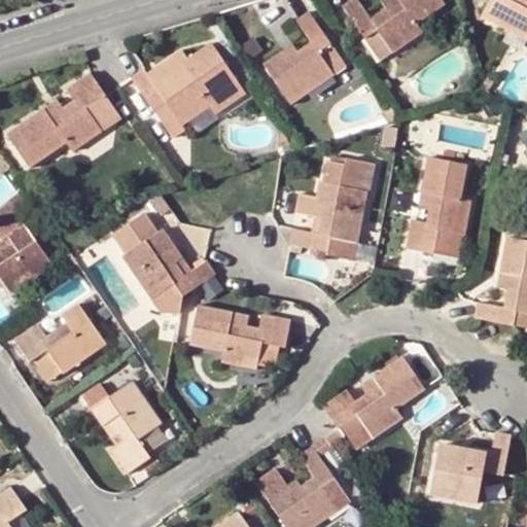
[(354,0),(352,0),(342,7),(364,41),(376,33),(390,56),(421,33),(416,25),(450,0),(449,0),(396,0),(398,2),(370,23),(354,0)]
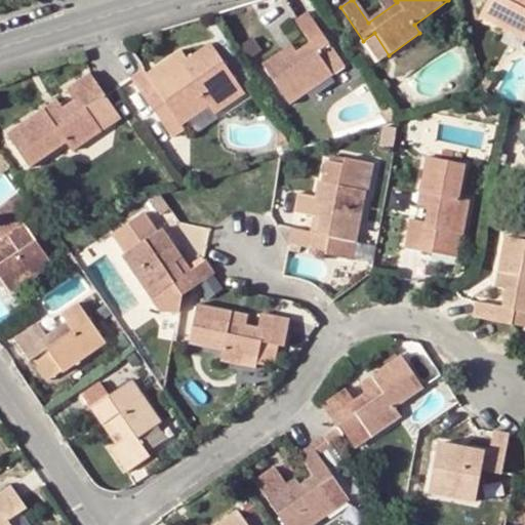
[(385,11),(397,2),(395,0),(379,0),(377,2),(385,11)]
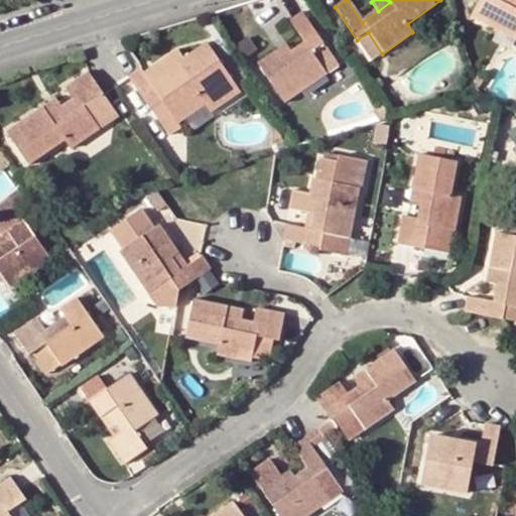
[(515,0),(479,0),(469,18),(515,40),(515,38),(515,0)]
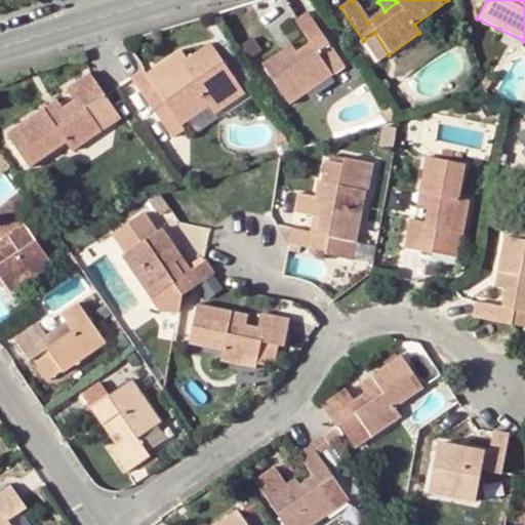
[(315,53),(327,44),(307,13),(293,23),(309,43),(294,52),(286,58),(281,51),(260,66),(288,107),(305,96),(329,78),(331,76),(315,53)]
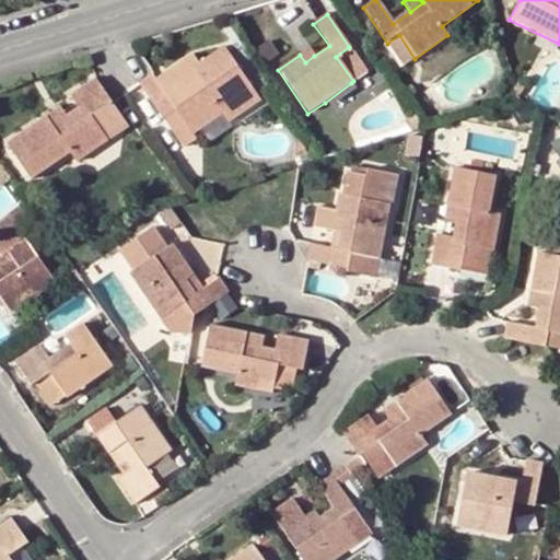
[(399,35),(387,44),(404,67),(415,59),(399,35)]
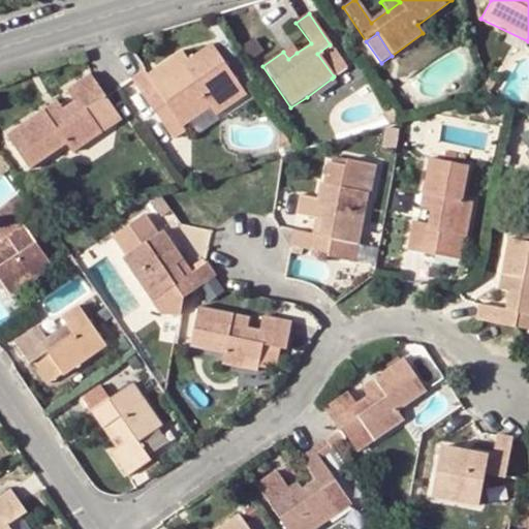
[(254,38),(241,48),(250,60),(262,52),(254,38)]
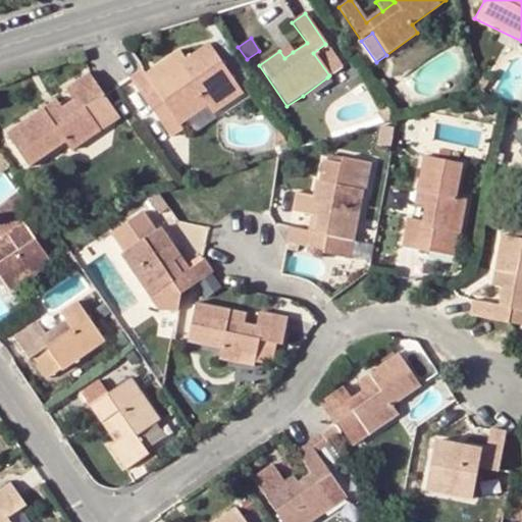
[(342,67),(325,44),(313,53),(329,75),(342,67)]
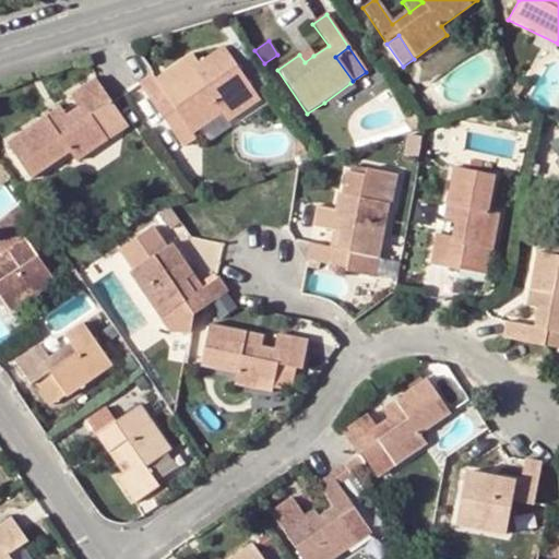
[(247,83),(223,48),(199,64),(192,56),(171,70),(178,80),(162,92),(155,81),(152,78),(139,86),(179,145),(192,135),(190,133),(223,113),(216,104),(247,83)]
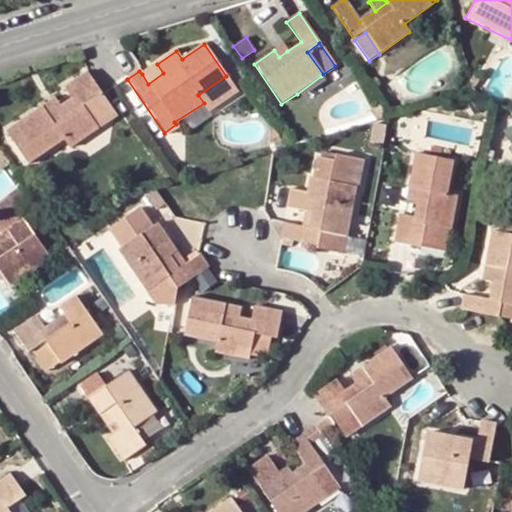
[(279,57),(287,51),(282,44),(274,50),(279,57)]
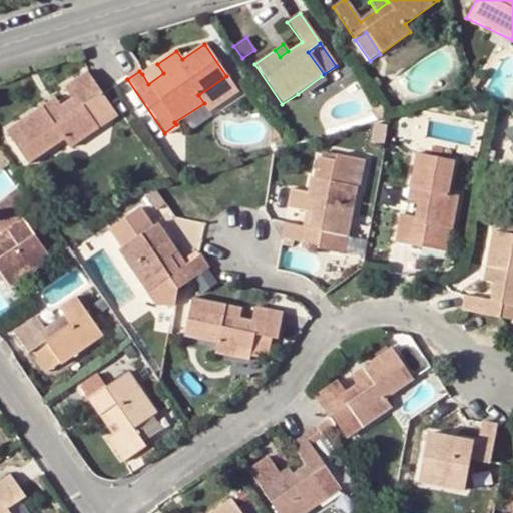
[(142,74),(148,84),(163,73),(157,64),(142,74)]
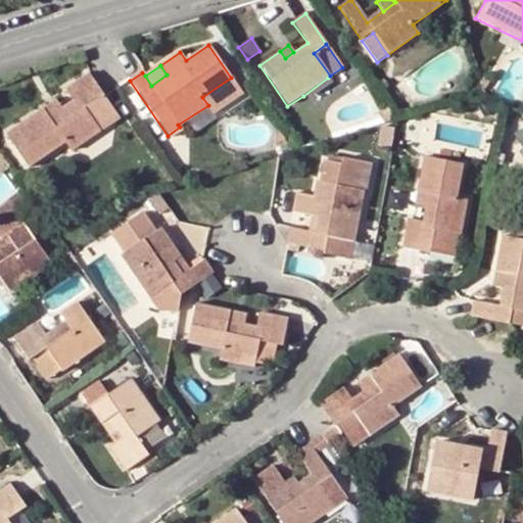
[(73,100),(60,109),(47,119),(42,110),(6,135),(28,168),(63,143),(69,151),(100,132),(83,109),(102,95),(88,75),(65,89),(73,100)]
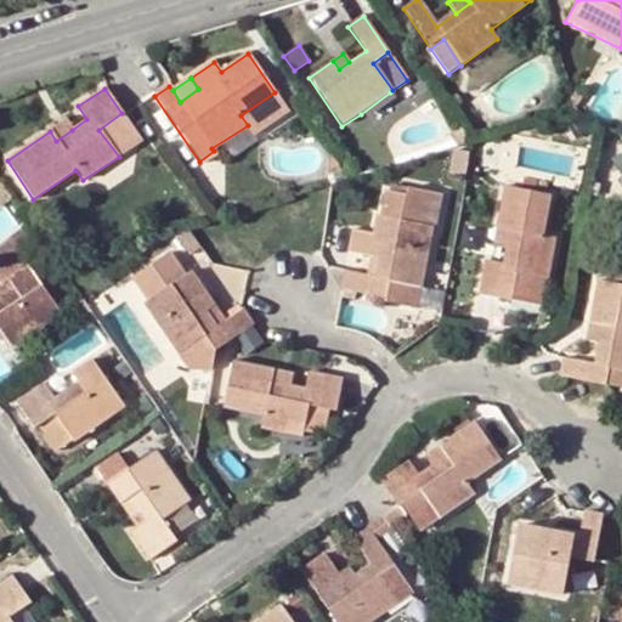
[(396,97),(390,92),(361,114),(366,119),(396,97)]
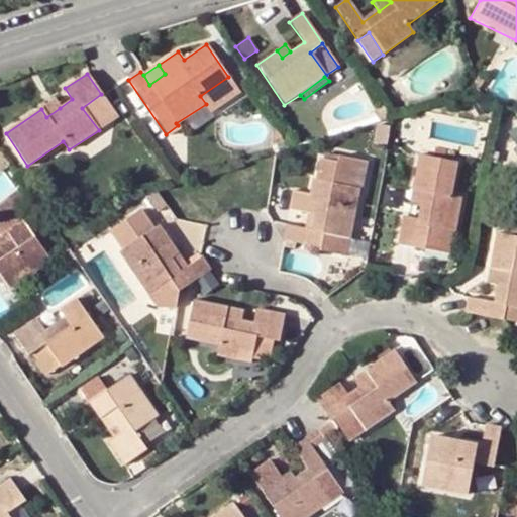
[(46,117),(60,108),(55,100),(41,109),(46,117)]
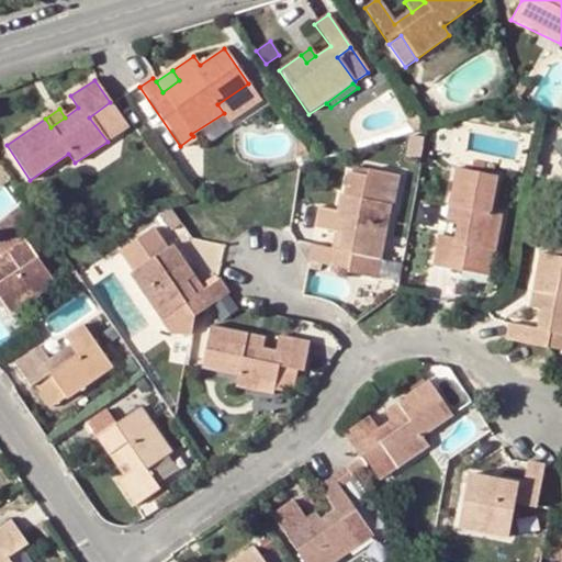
[(456,170),(448,208),(461,210),(458,223),(454,239),(438,236),(433,267),(460,272),(487,278),(492,253),(494,254),(501,216),(491,214),(496,178),(484,175),(485,166),(473,163),(472,172),(456,170)]
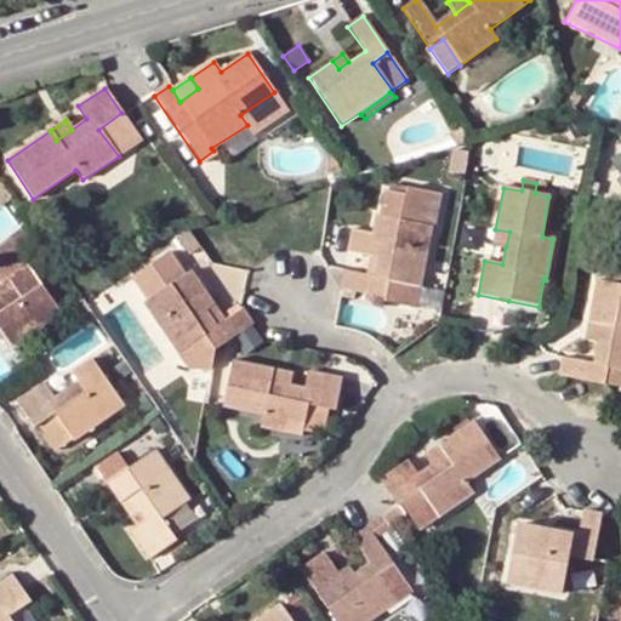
[(0,206),(12,200),(0,182),(0,206)]
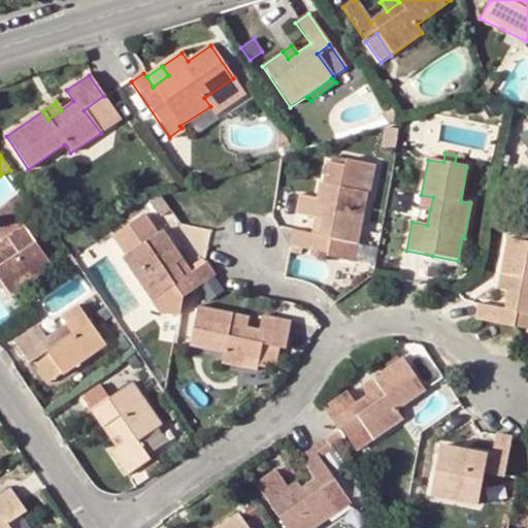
[(292,229),(290,244),(328,254),(330,239),(357,244),(366,193),(371,194),(376,164),(347,159),(345,165),(327,161),(324,183),(320,183),(317,198),(299,195),(296,213),(315,218),(321,219),(319,234),(311,233),(292,229)]
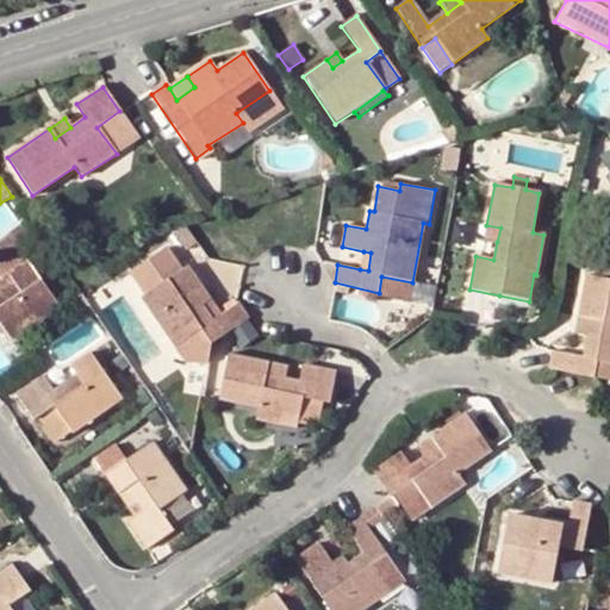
[(39,236),(29,222),(0,242),(0,327),(10,341),(58,307),(20,250),(39,236)]
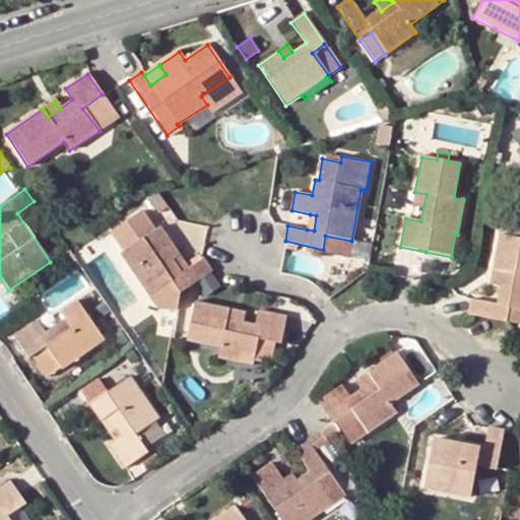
[(155,192),(144,195),(155,212),(166,206),(155,192)]
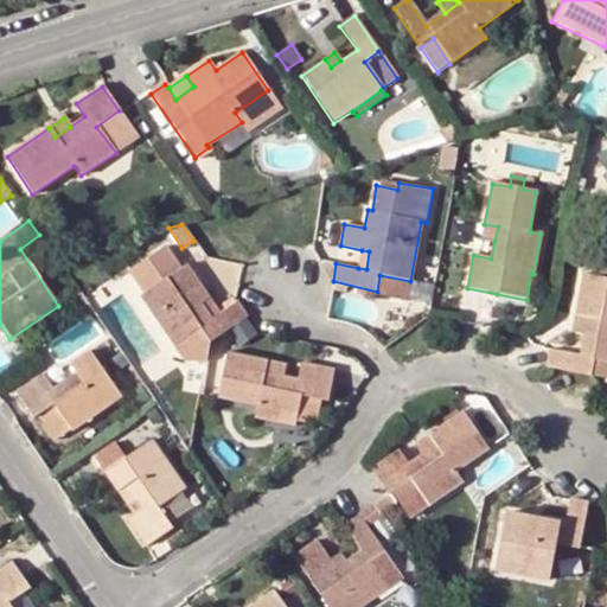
[(498,227),(484,224),(480,238),(494,241),(498,227)]
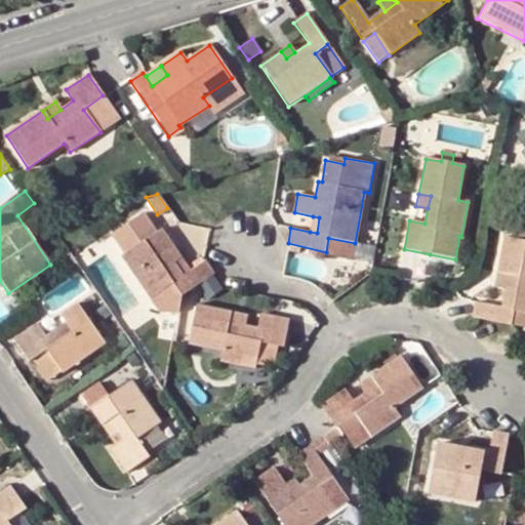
[(120,257),(149,298),(171,284),(180,295),(212,275),(204,261),(190,270),(182,275),(165,252),(173,246),(161,229),(157,232),(143,211),(110,234),(124,254),(120,257)]
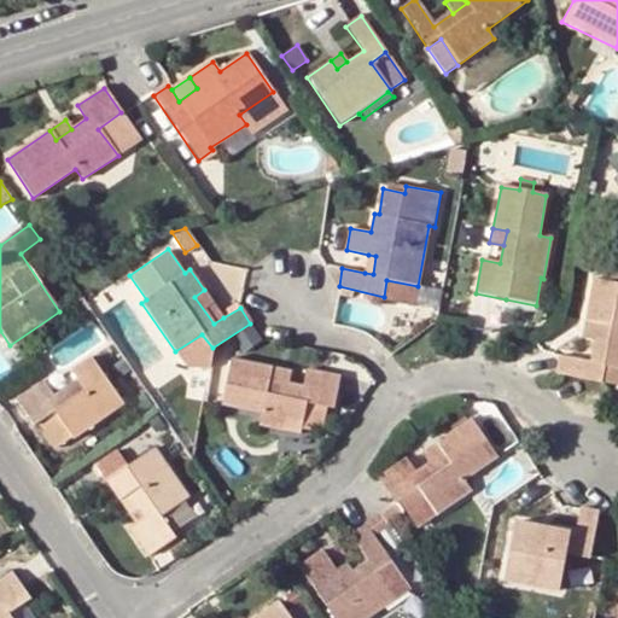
[(368,255),(365,273),(373,274),(375,256),(368,255)]
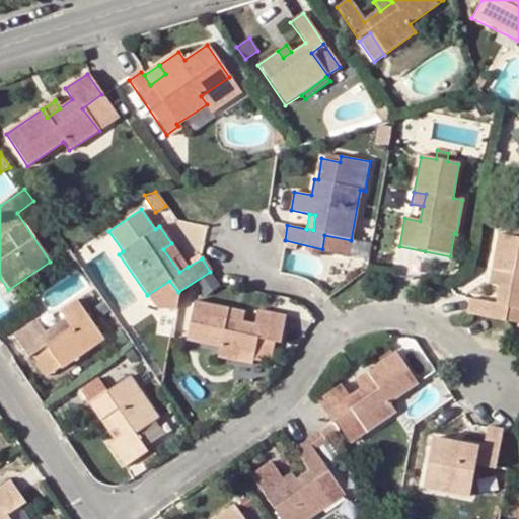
[(324,235),(322,249),(321,252),(348,256),(351,240),(324,235)]
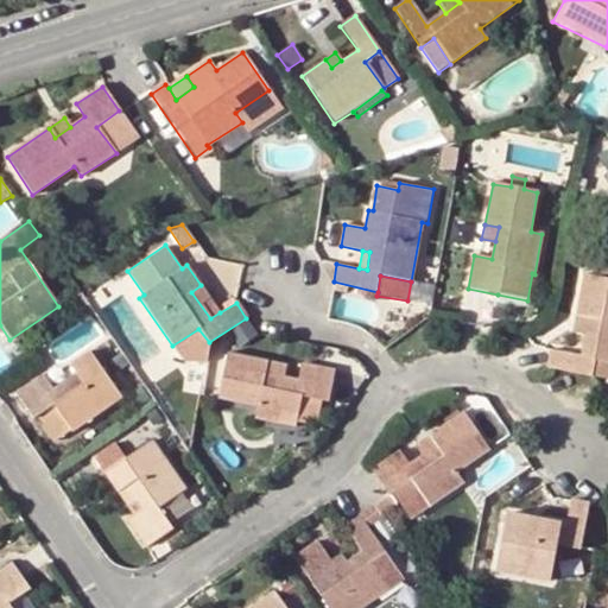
[(549,369),(591,378),(595,361),(607,362),(607,280),(584,277),(577,316),(587,317),(583,335),(580,355),(549,352),(546,366),(549,369)]
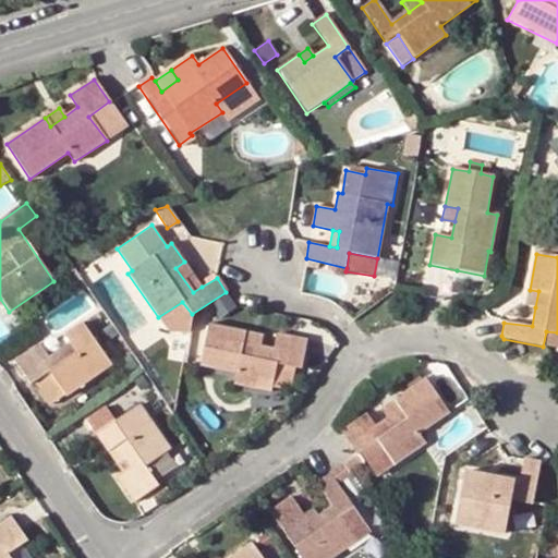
[(202,287),(184,262),(176,268),(193,292),(202,287)]
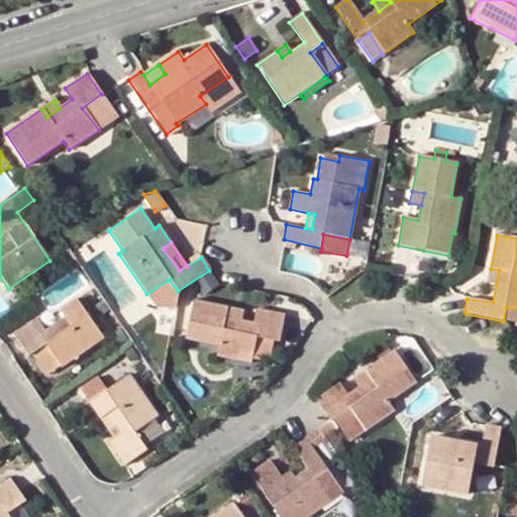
[(488,283),(496,285),(499,270),(491,269),(488,283)]
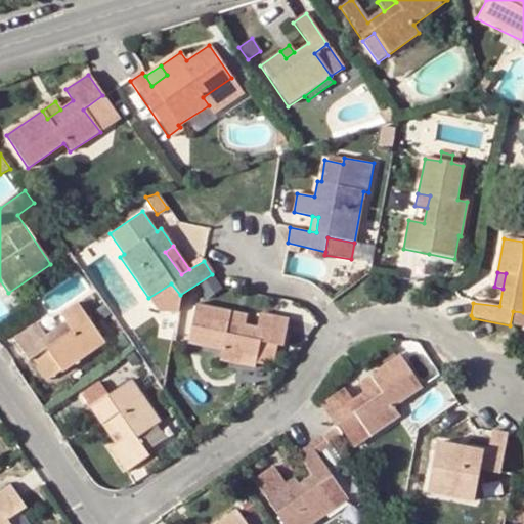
[(171,284),(148,298),(157,312),(162,312),(177,312),(180,295),(171,284)]
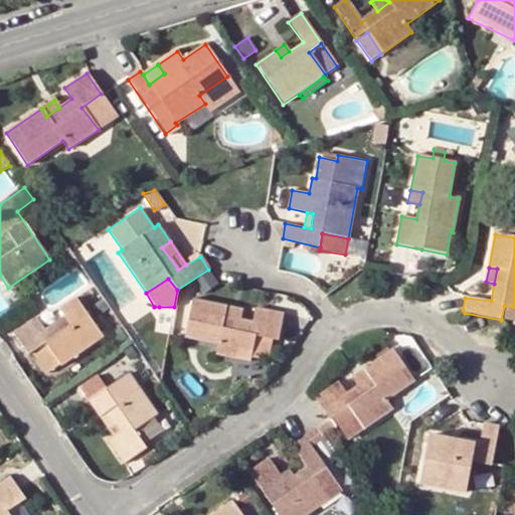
[(27,355),(31,352),(44,342),(59,363),(60,366),(102,336),(75,297),(58,307),(66,317),(44,331),(34,316),(13,333),(27,355)]
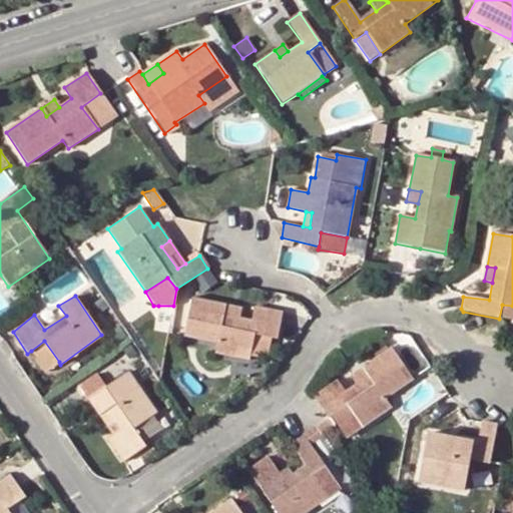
[(221,316),(223,306),(191,300),(184,338),(216,344),(214,354),(248,361),(249,356),(253,336),(273,339),(279,340),(283,313),(253,308),(251,322),(237,319),(221,316)]
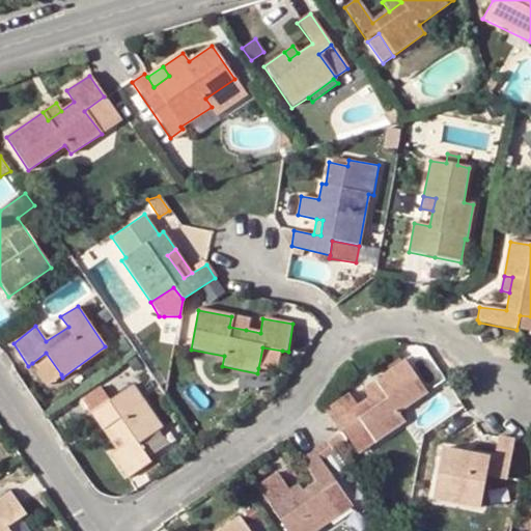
[(530,316),(520,315),(516,330),(530,332),(530,316)]
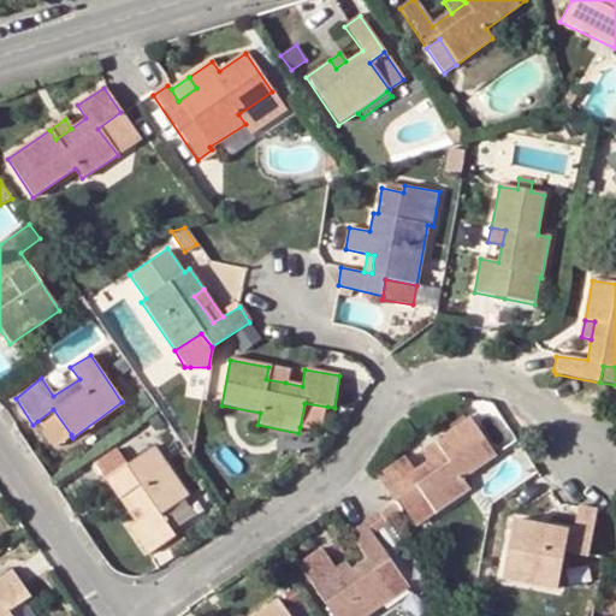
[(288,371),(268,367),(266,379),(285,383),(288,371)]
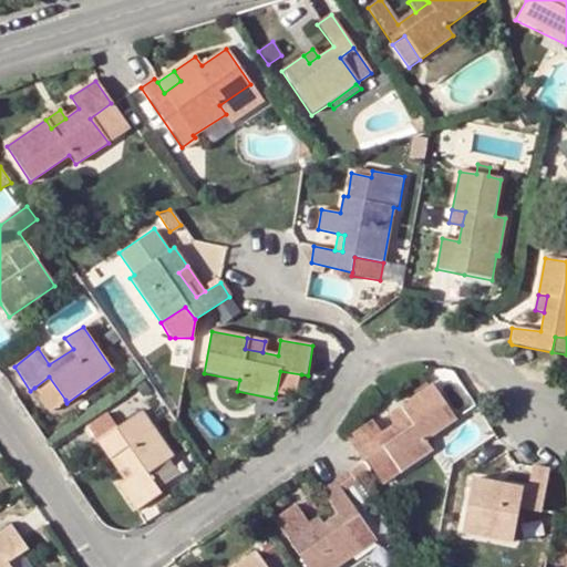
[(280,371),(276,393),(297,398),(301,374),(280,371)]
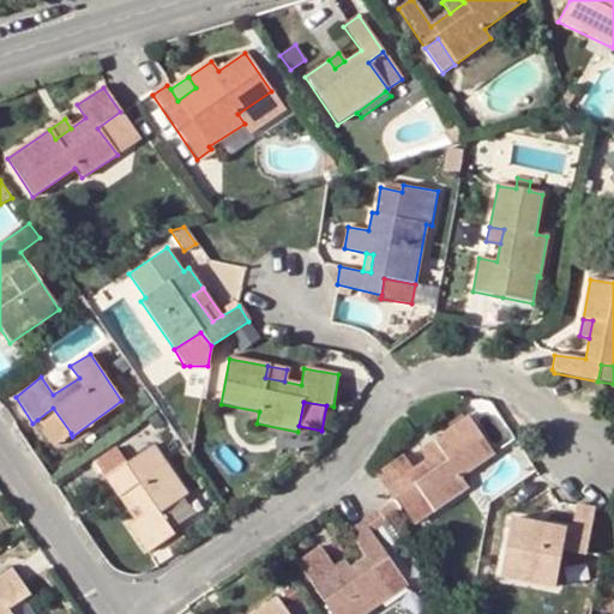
[(53,408),(37,420),(55,447),(71,433),(53,408)]
